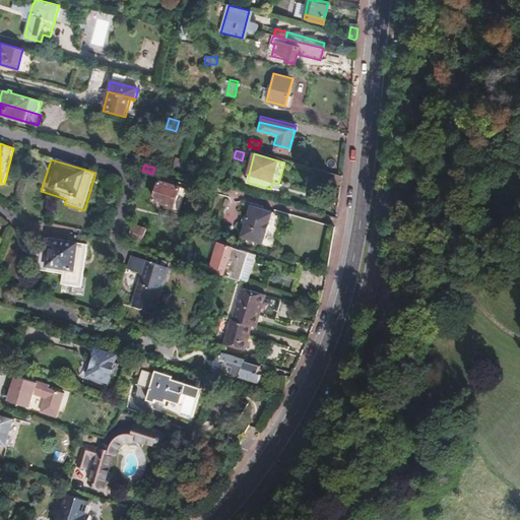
[(153,199),(164,202),(179,207),(185,189),(173,184),(174,181),(166,178),(165,182),(159,180),(153,199)]
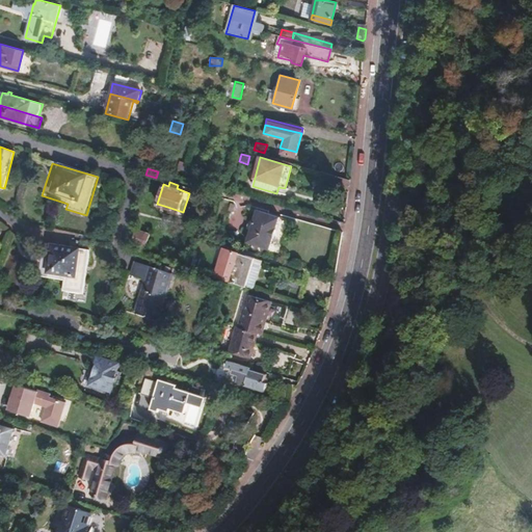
[(183,212),(167,207),(166,212),(182,217),(183,212)]
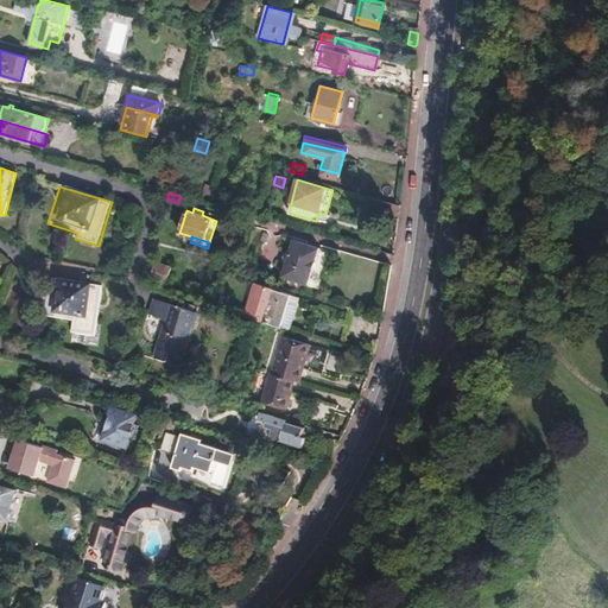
[(291,241),(287,257),(285,264),(280,278),(306,286),(317,249),(291,241)]
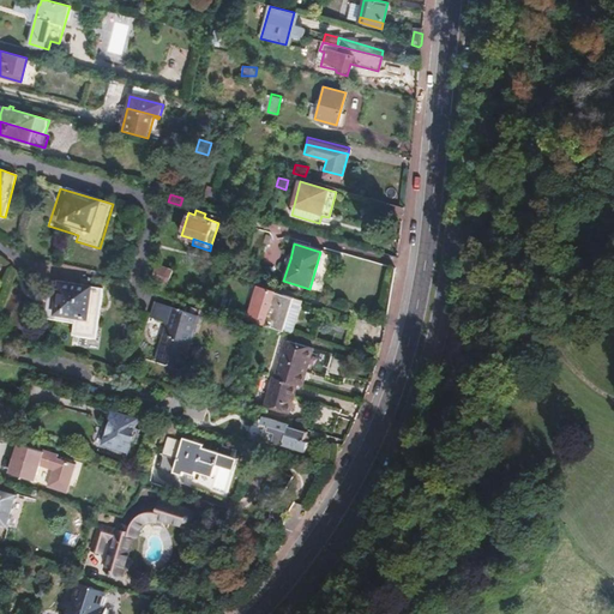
[(173,271),(156,266),(151,282),(168,287),(173,271)]
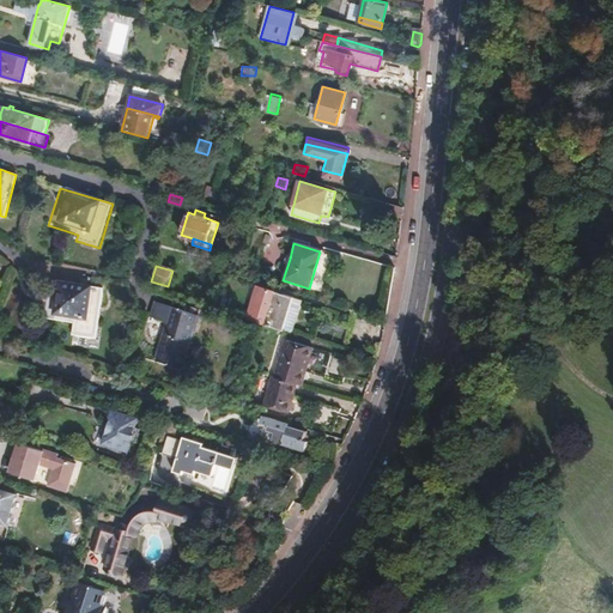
[(105,290),(50,281),(44,317),(73,323),(71,335),(96,340),(105,290)]
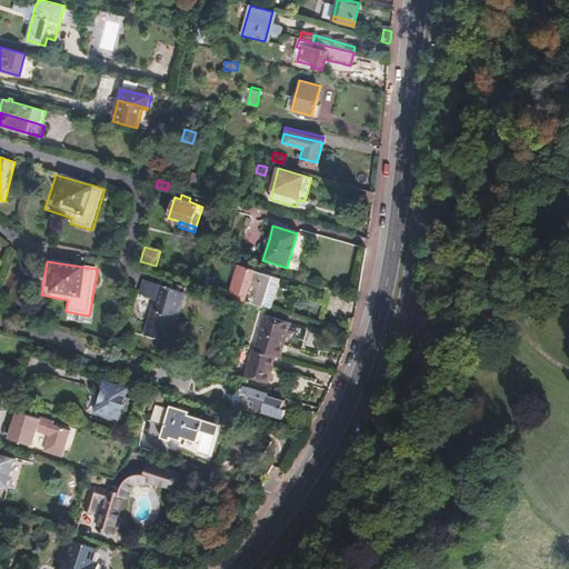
[(247,295),(255,271),(242,267),(240,276),(236,273),(229,296),(248,301),(249,295),(247,295)]
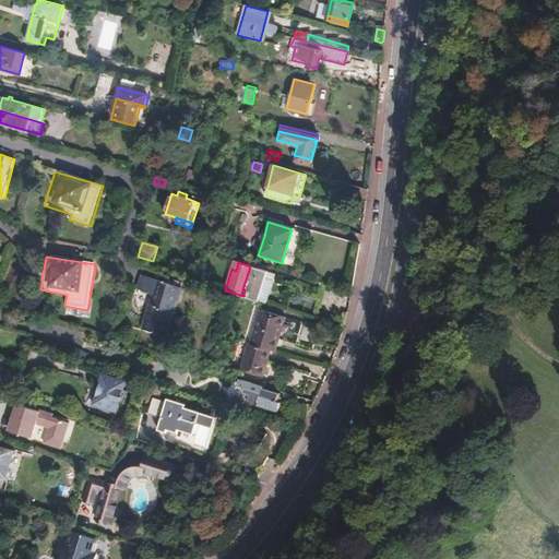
[(244,296),(260,301),(270,272),(250,266),(242,289),(245,289),(244,296)]
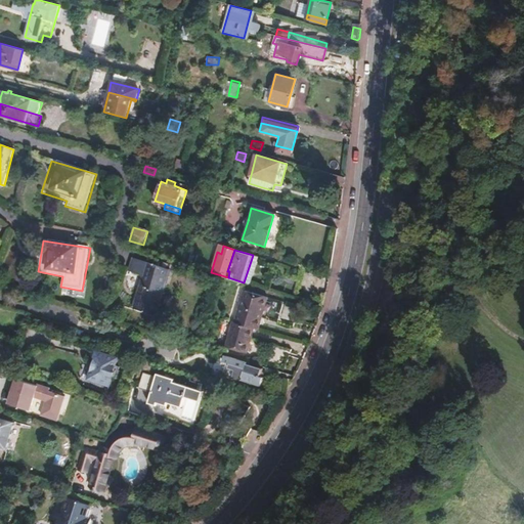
[(171,271),(131,258),(128,271),(142,276),(133,306),(158,314),(171,271)]
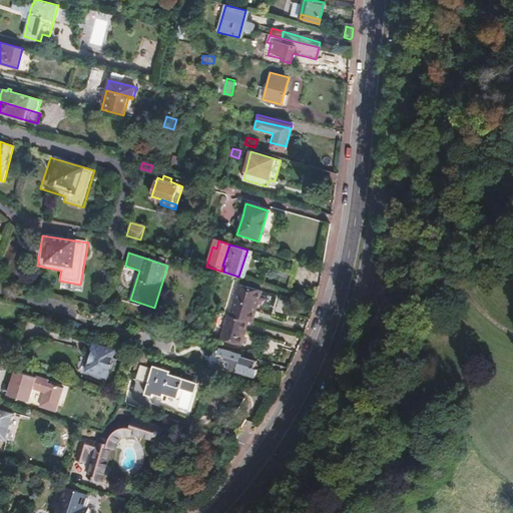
[(294,272),(280,268),(278,276),(292,280),(294,272)]
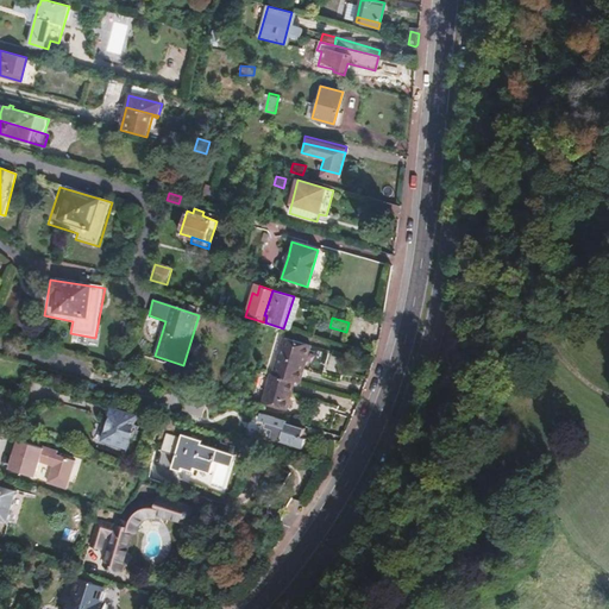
[(297,381),(303,382),(313,345),(286,338),(275,375),(297,381)]
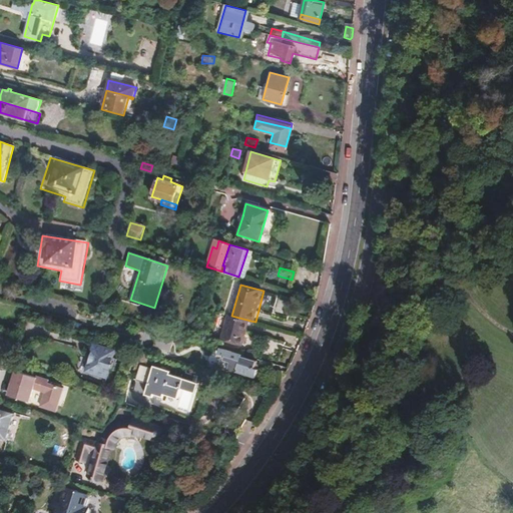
[(250,321),(231,316),(229,315),(222,339),(243,345),(250,321)]
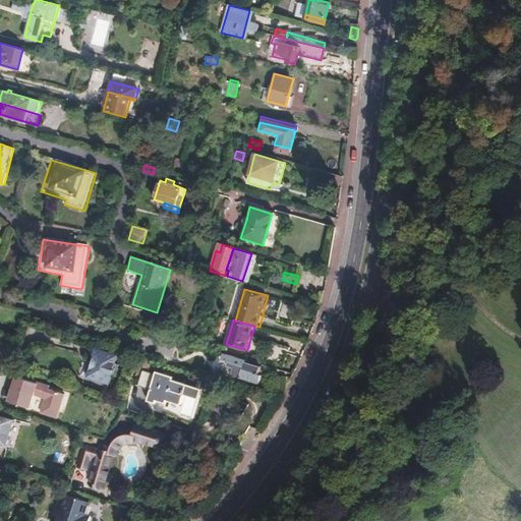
[(179,339),(164,334),(159,351),(174,356),(179,339)]
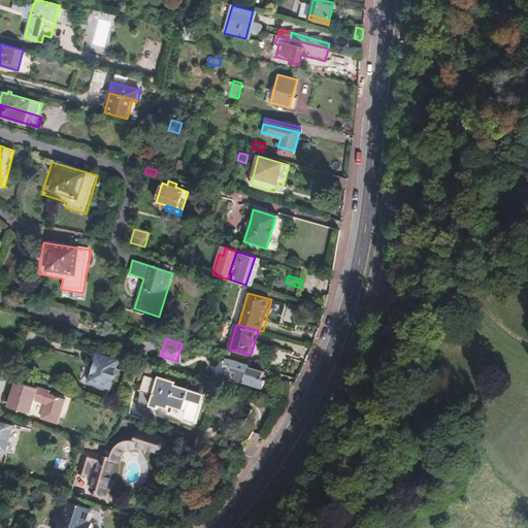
[(90,382),(111,388),(114,381),(118,382),(121,369),(118,368),(120,360),(98,354),(95,362),(92,361),(89,371),(92,372),(90,382)]
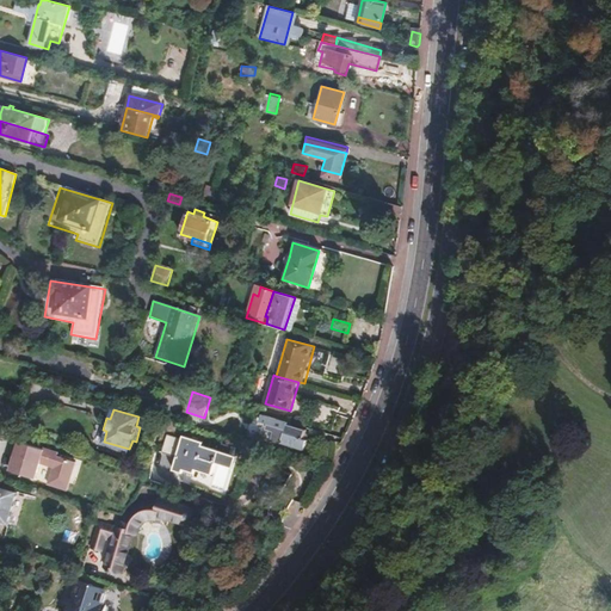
[(289,424),(289,421),(250,409),(247,415),(257,418),(255,424),(260,425),(258,433),(266,437),(266,438),(304,449),(308,437),(304,436),(307,430),(289,424)]
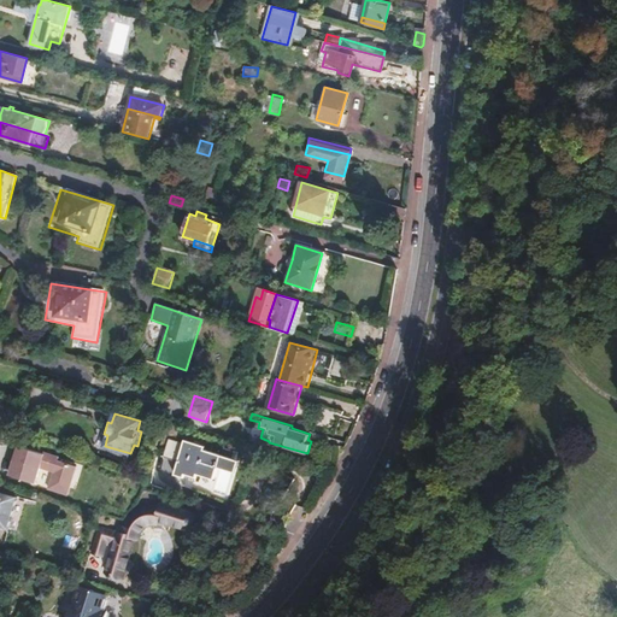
[(230,469),(234,457),(207,450),(209,445),(187,439),(186,442),(170,438),(164,457),(180,462),(176,475),(186,479),(187,472),(199,476),(201,474),(218,479),(221,465),(230,469)]
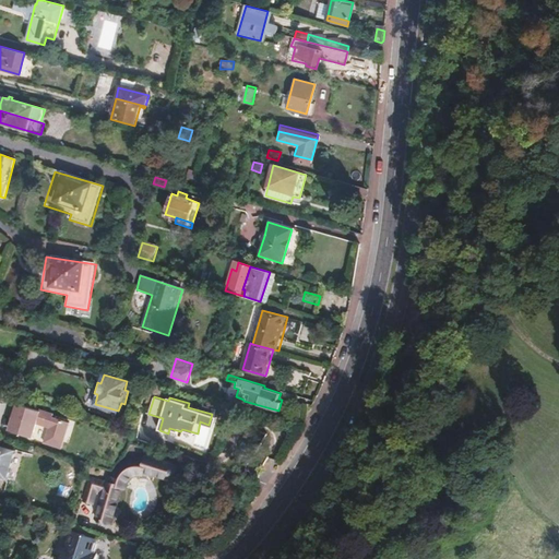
[(14,403),(14,406),(68,423),(68,421),(51,416),(51,413),(38,408),(37,411),(14,403)]
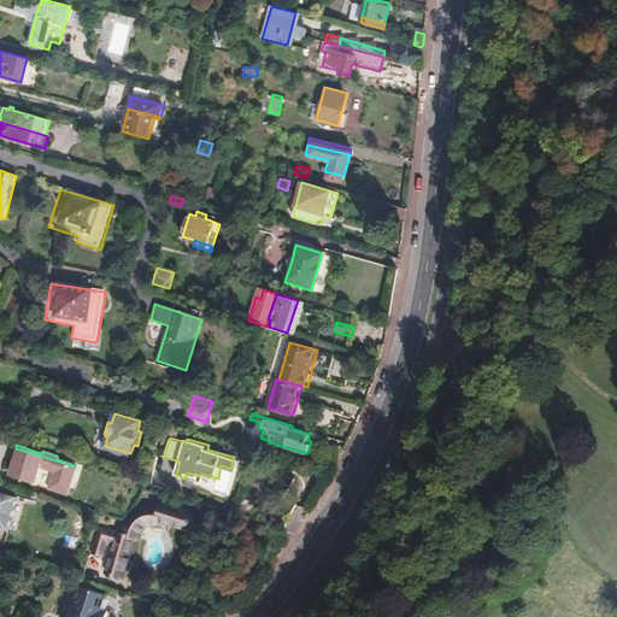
[(75,466),(16,448),(7,475),(34,482),(39,465),(52,470),(47,487),(60,492),(64,481),(70,483),(75,466)]
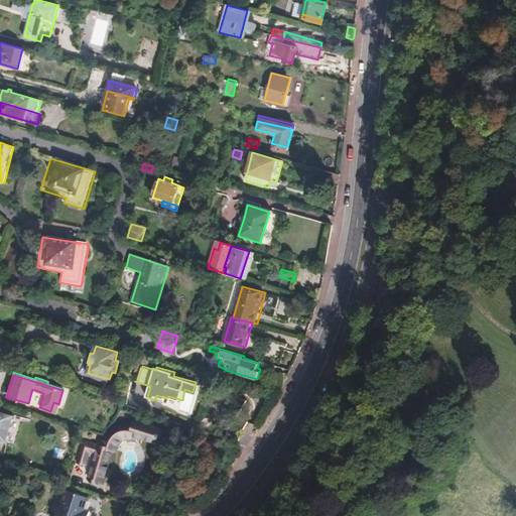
[(209,386),(196,382),(192,392),(207,395),(209,386)]
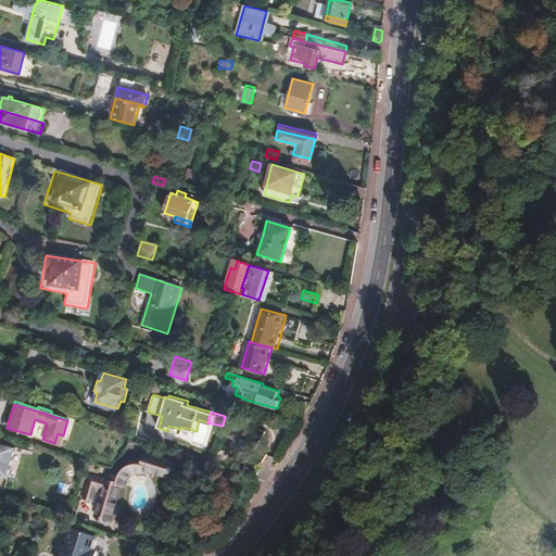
[(1,452),(13,456),(15,449),(3,444),(1,452)]
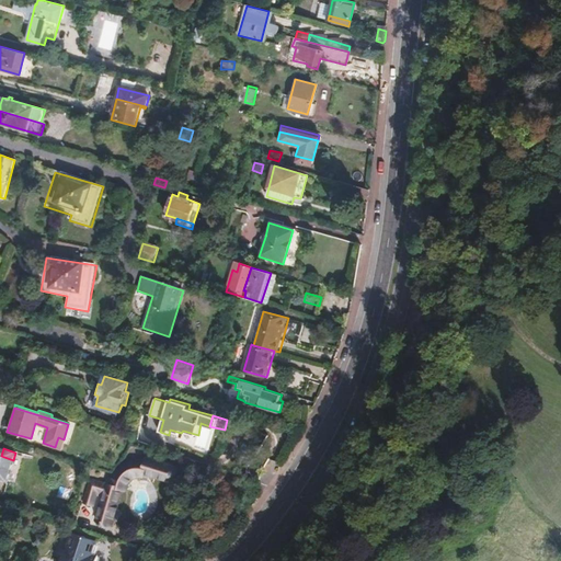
[(1,456),(0,456),(0,480),(6,482),(13,460),(1,456)]
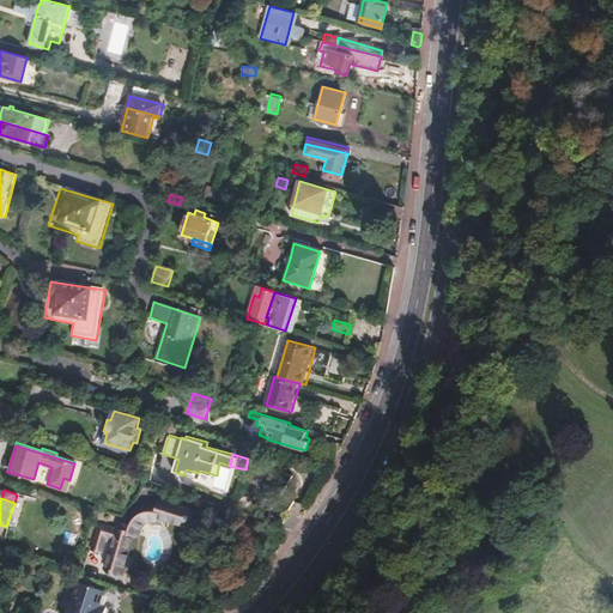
[(200,510),(165,499),(161,517),(195,528),(200,510)]
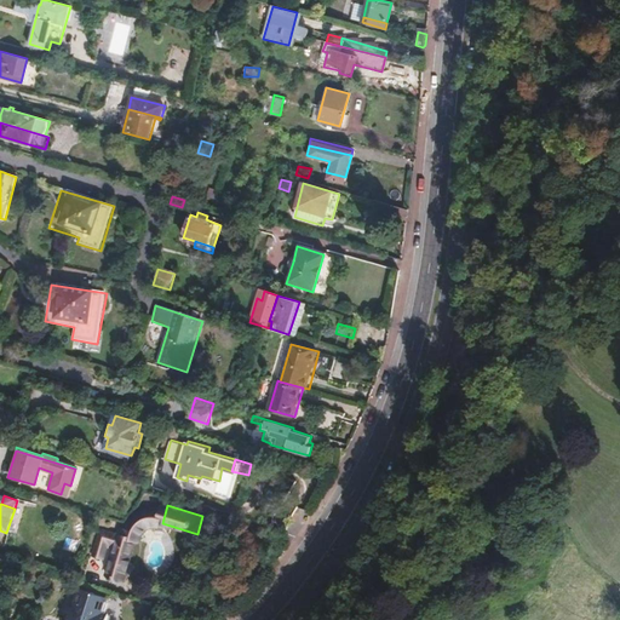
[(119,540),(136,546),(138,539),(120,533),(119,540)]
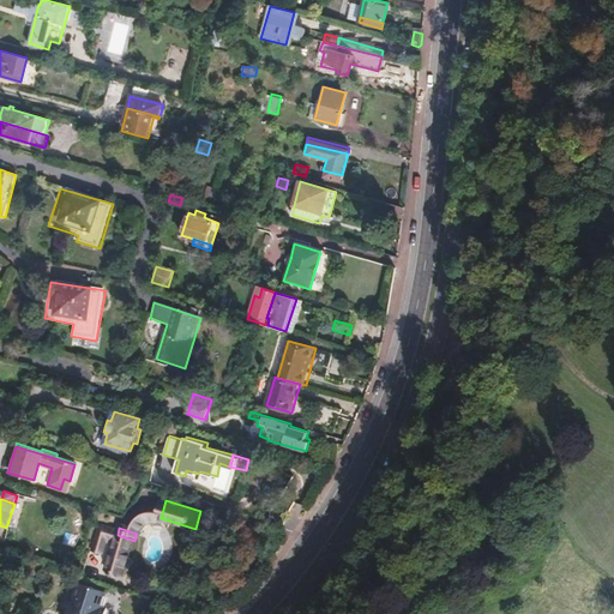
[(125,572),(134,541),(118,535),(108,567),(125,572)]
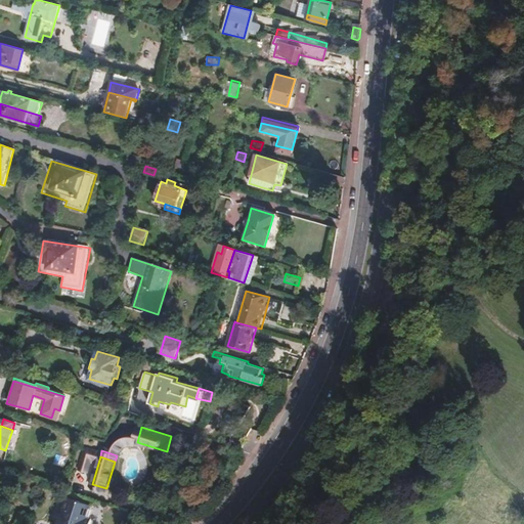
[(63,507),(86,514),(89,505),(67,497),(63,507)]
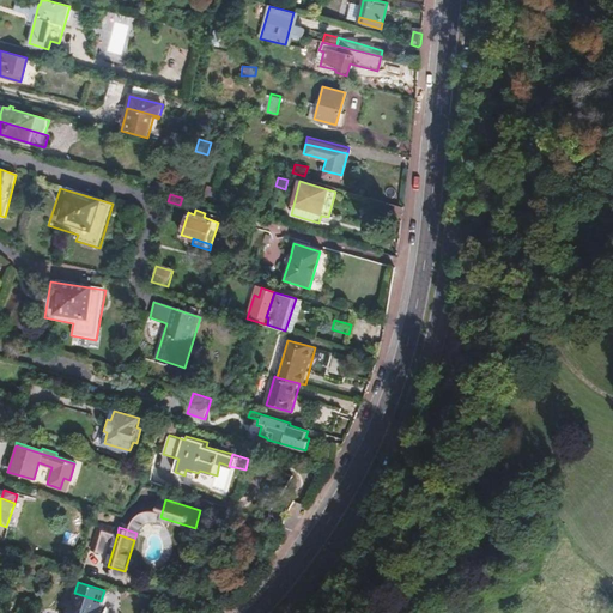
[(67,612),(104,612),(107,608),(99,606),(101,601),(74,593),(67,612)]
